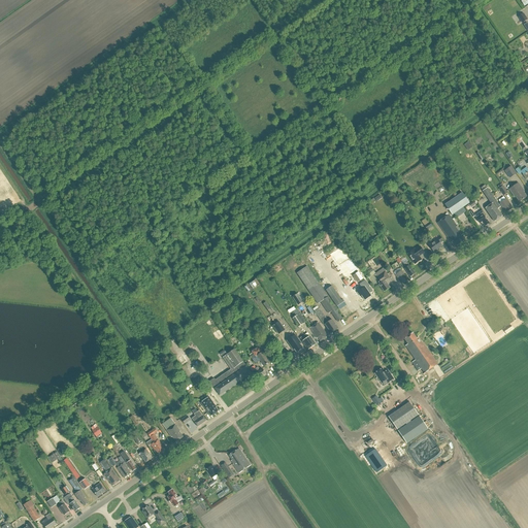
[(518,18),(522,23),(527,20),(523,13),(518,18)]
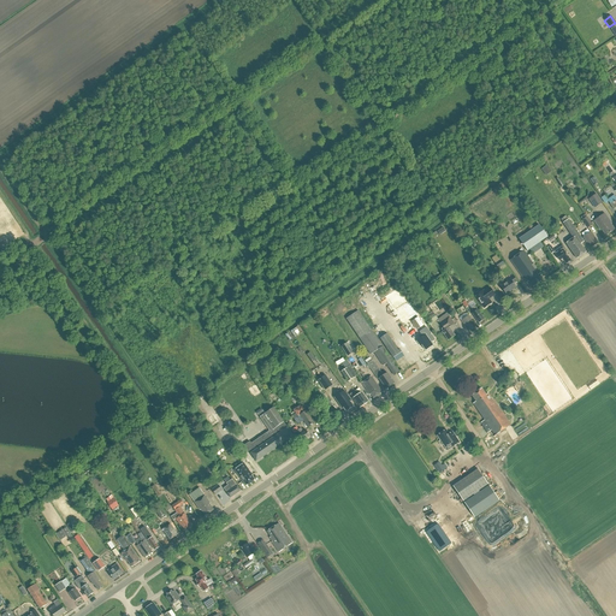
[(551,172),(546,166),(540,170),(545,177),(551,172)]
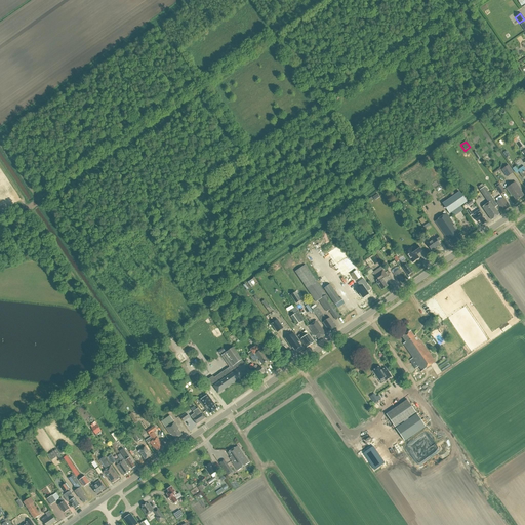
[(514,172),(509,165),(501,170),(507,177),(514,172)]
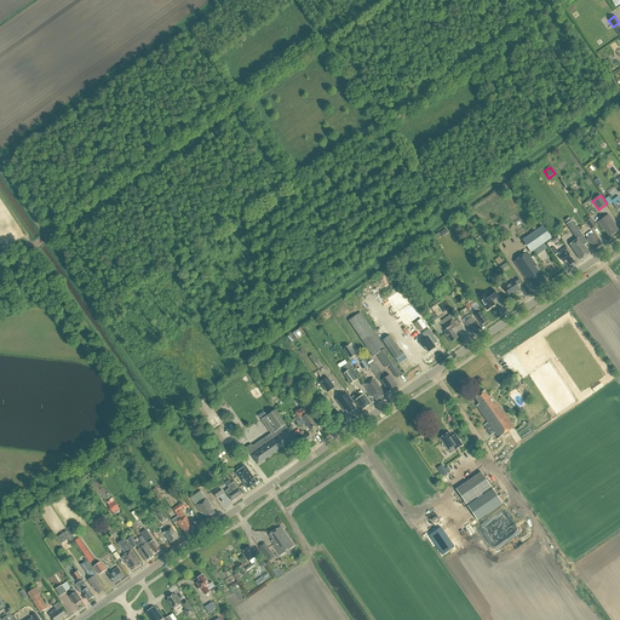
[(608,216),(598,223),(604,231),(606,231),(609,237),(619,231),(614,225),(615,224),(608,216)]
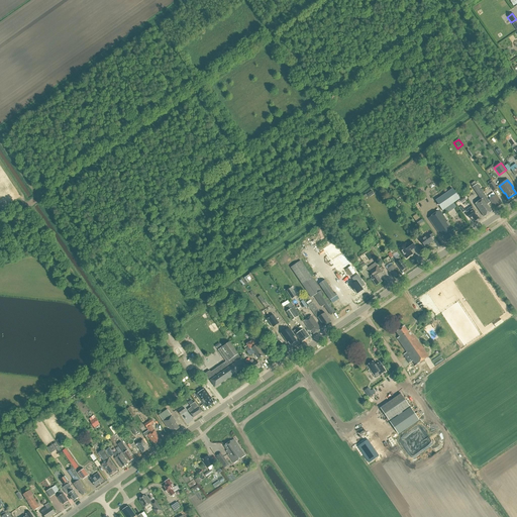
[(484,217),(492,212),(487,205),(490,203),(475,181),(471,184),(481,199),(475,203),(484,217)]
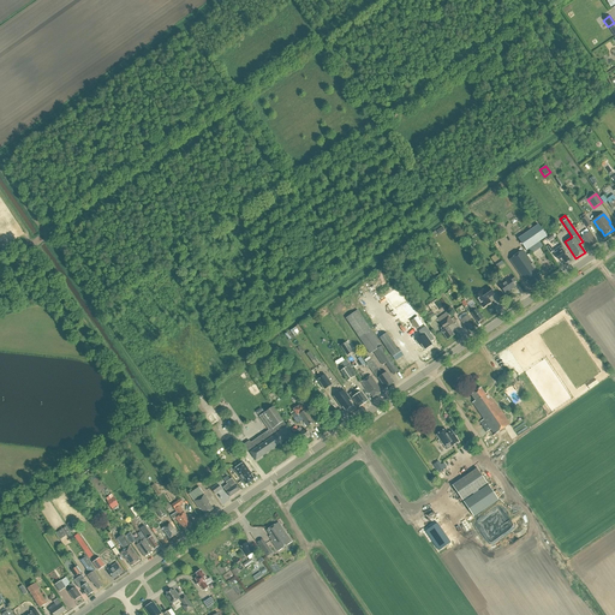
[(585,218),(581,220),(587,228),(591,226),(585,218)]
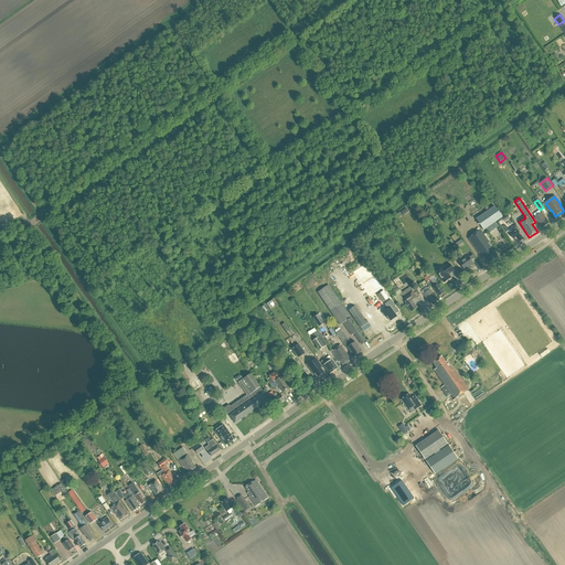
[(475,217),(483,230),(502,217),(492,204),(475,217)]
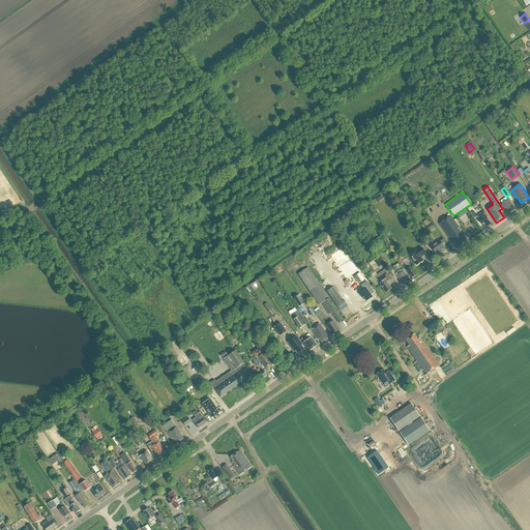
[(501,204),(506,212),(508,211),(509,212),(513,210),(512,208),(513,207),(508,200),(501,204)]
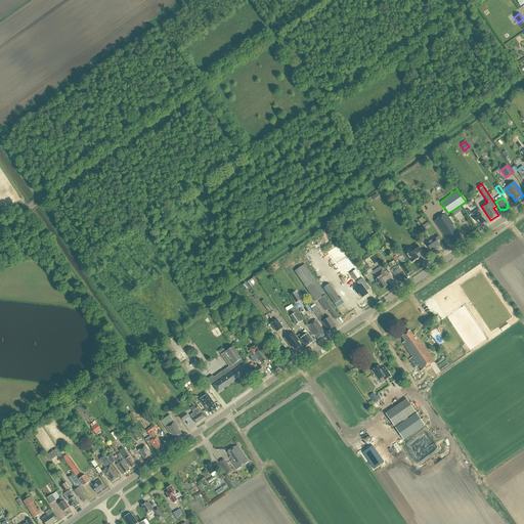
[(471,215),(473,218),(476,222),(477,221),(479,224),(480,223),(481,224),(483,224),(484,223),(485,222),(480,214),(481,213),(478,210),(471,215)]
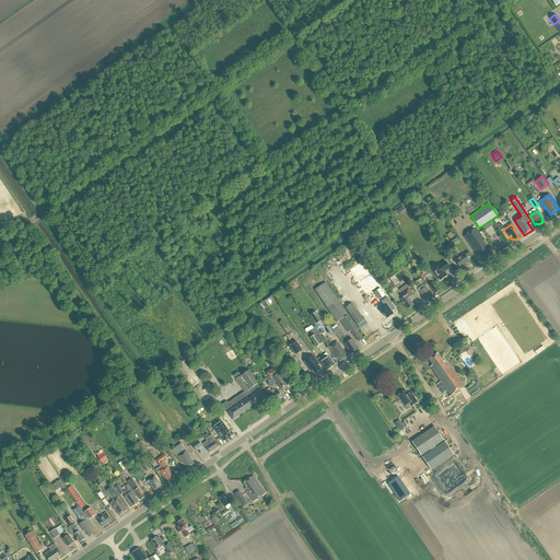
[(476,228),(464,236),(478,257),(480,256),(485,260),(492,256),(488,251),(489,249),(486,245),(487,244),(476,228)]
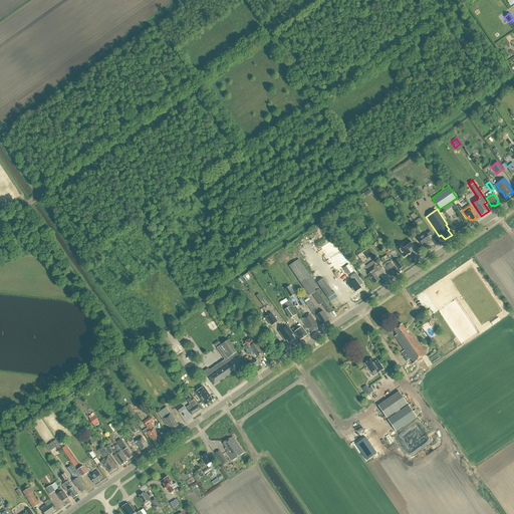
[(418,239),(423,246),(431,240),(429,237),(432,235),(428,229),(422,233),(423,235),(418,239)]
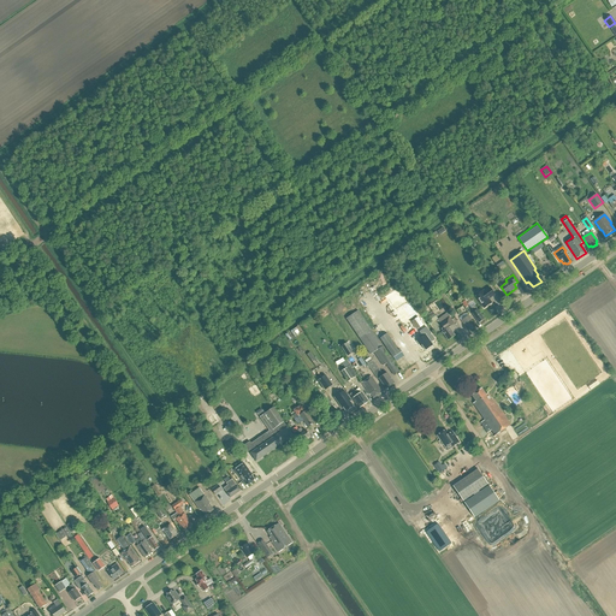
[(491,303),(489,300),(495,295),(490,288),(484,291),(483,291),(475,296),(484,308),(491,303)]
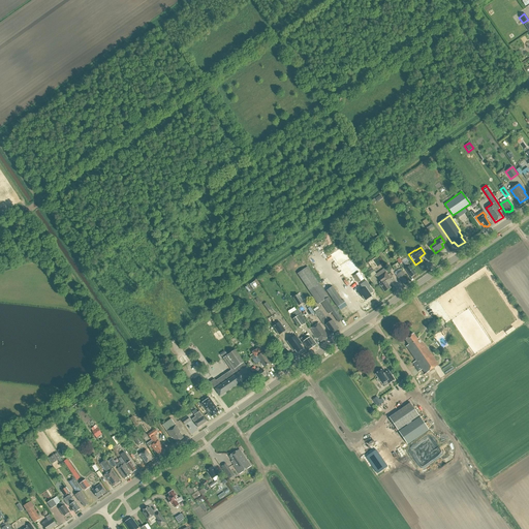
[(351,260),(346,265),(342,267),(348,277),(352,274),(359,270),(351,260)]
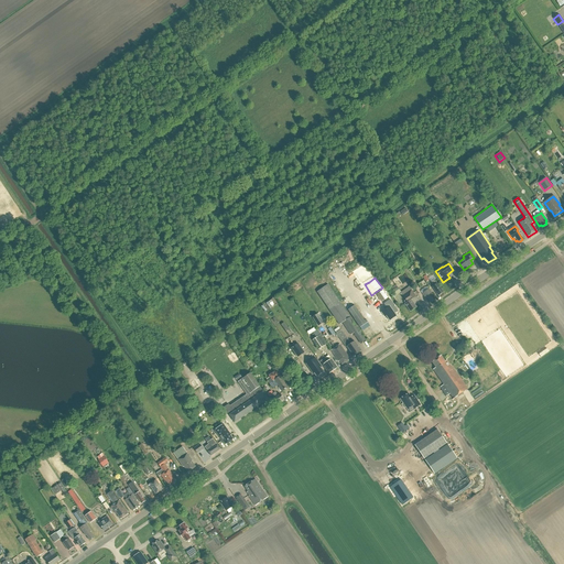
[(436,293),(438,295),(443,293),(441,290),(442,290),(437,283),(437,284),(434,280),(431,282),(434,286),(432,286),(436,293)]
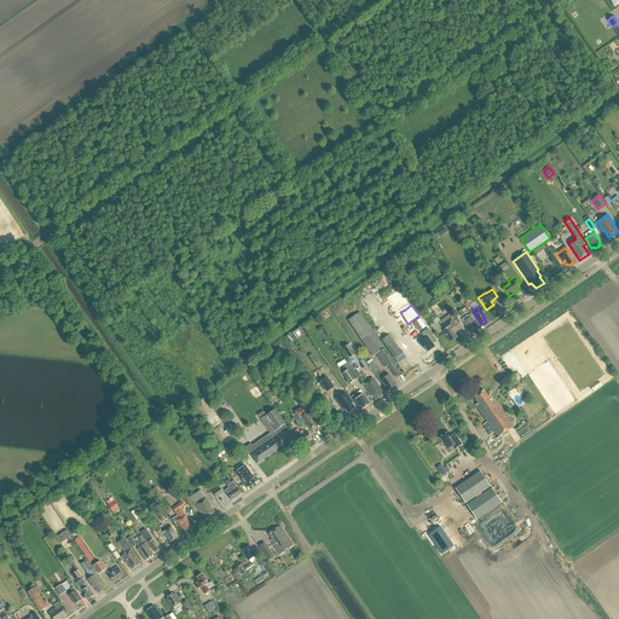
[(388,365),(395,377),(401,374),(360,312),(348,320),(372,357),(376,354),(385,368),(388,365)]
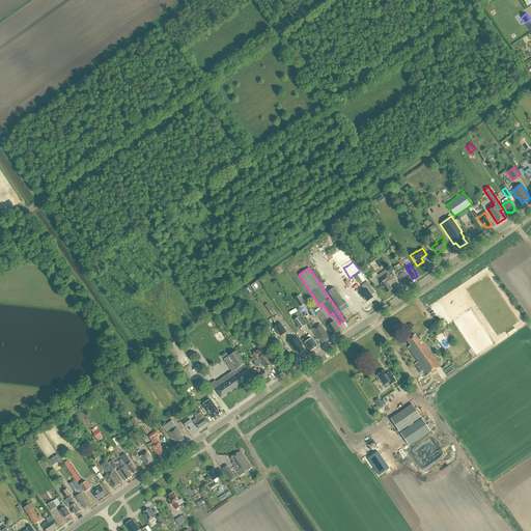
[(410,280),(404,272),(397,277),(400,281),(401,280),(406,285),(410,282),(409,281),(410,280)]
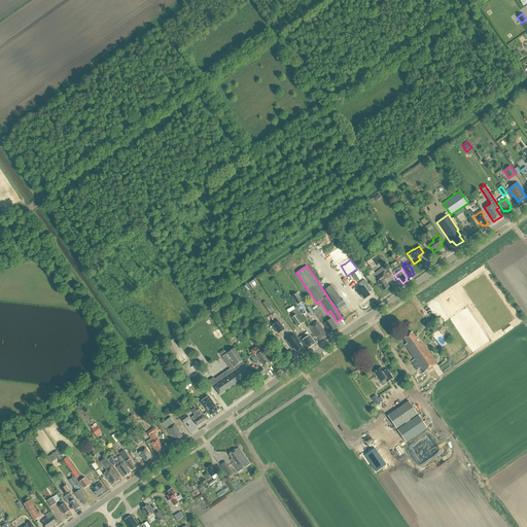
[(379,284),(383,291),(389,287),(384,280),(389,277),(384,271),(377,276),(379,281),(378,282),(379,284)]
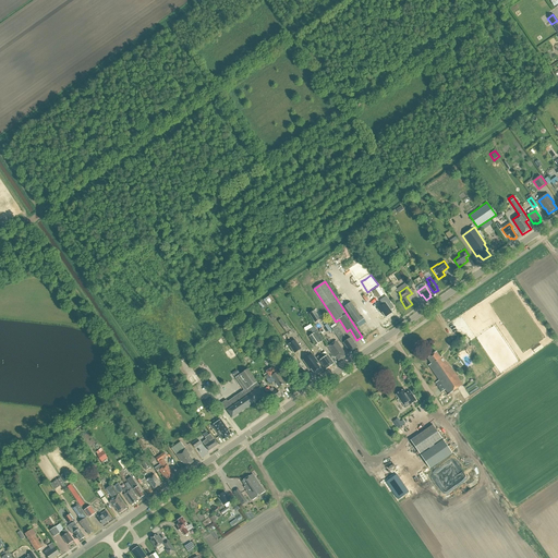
[(384,305),(378,308),(381,313),(383,312),(386,317),(392,313),(388,306),(392,304),(387,296),(380,301),(384,305)]
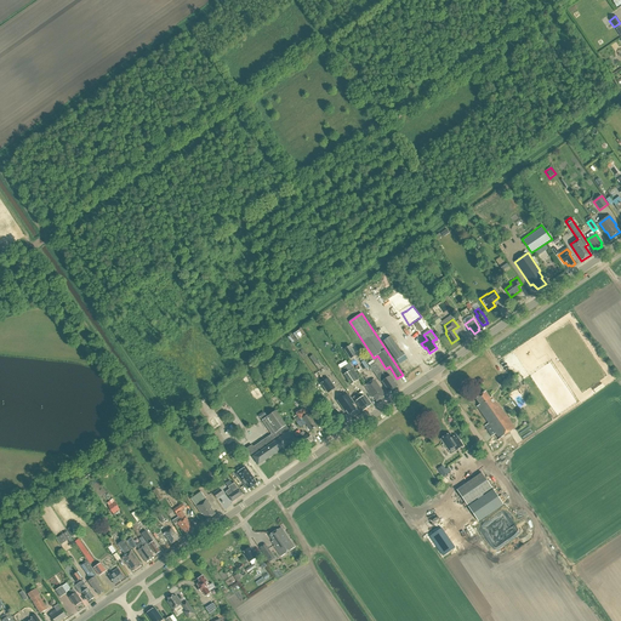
[(383,341),(397,360),(403,357),(391,337),(383,341)]
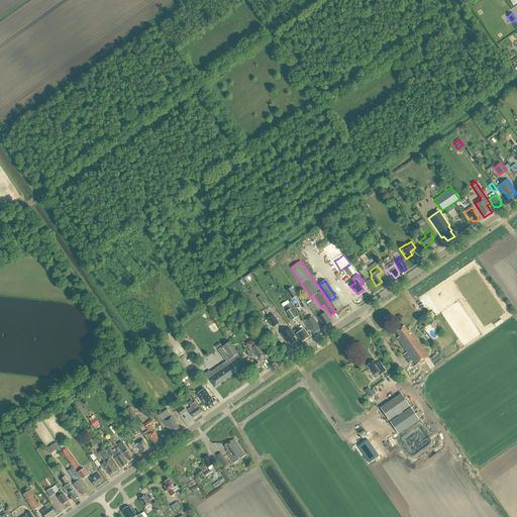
[(286,291),(292,299),(297,295),(292,287),(286,291)]
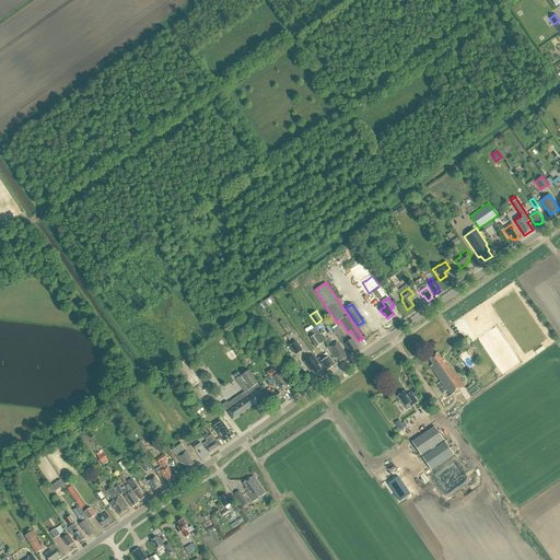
[(363,322),(358,325),(360,328),(368,324),(363,318),(362,319),(363,322)]
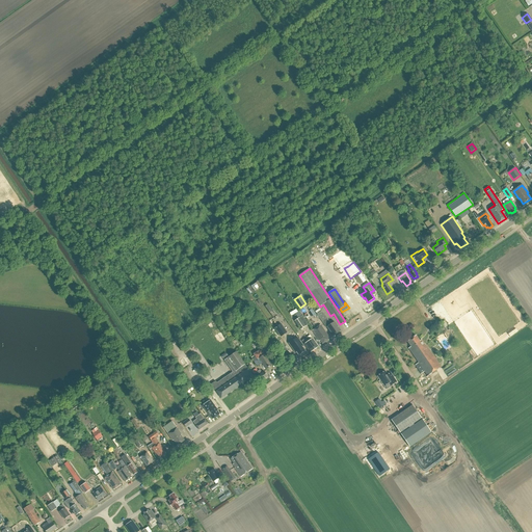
[(295,321),(300,329),(309,324),(302,316),(299,311),(295,313),(298,319),(295,321)]
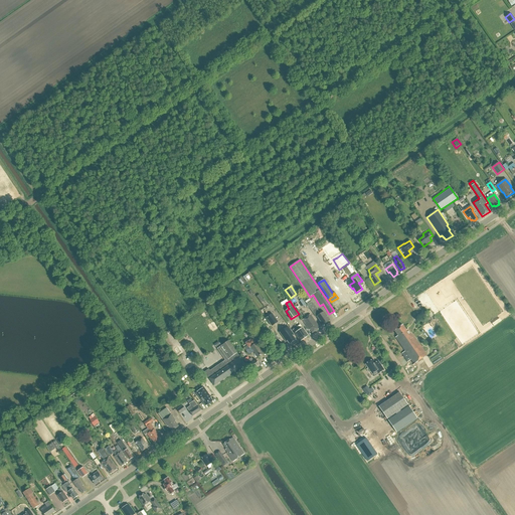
[(312,301),(307,304),(316,317),(317,317),(323,326),(330,321),(324,312),(321,314),(312,301)]
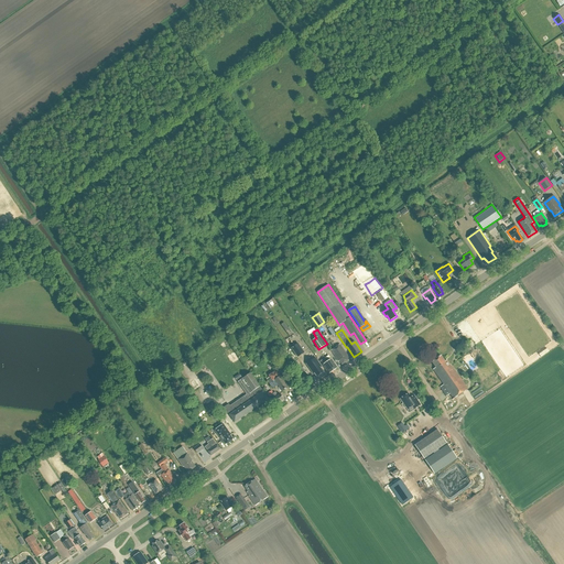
[(297,344),(291,348),(297,357),(304,353),(297,344)]
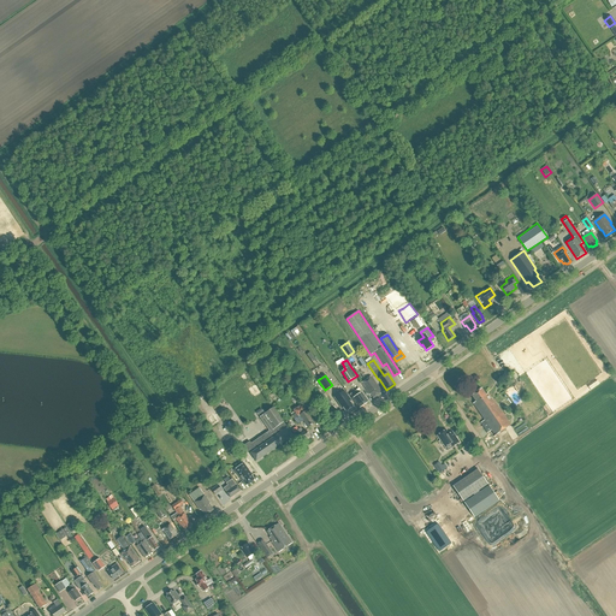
[(371,395),(373,398),(383,392),(371,377),(361,383),(369,395),(371,395)]
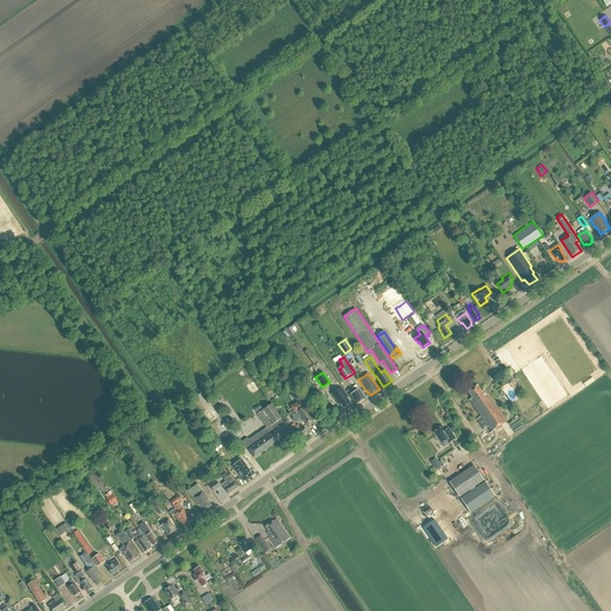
[(485,390),(482,392),(477,384),(468,392),(473,399),(469,400),(481,417),(476,419),(483,430),(486,427),(489,433),(492,431),(492,432),(507,421),(489,395),(488,395),(485,390)]
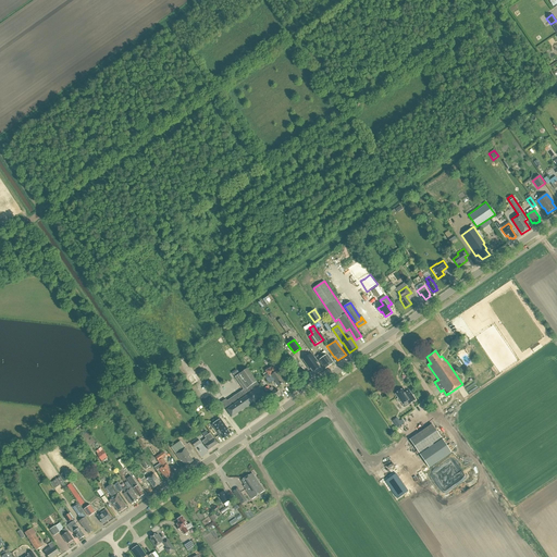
[(323,351),(317,357),(324,369),(333,363),(327,355),(326,356),(323,351)]
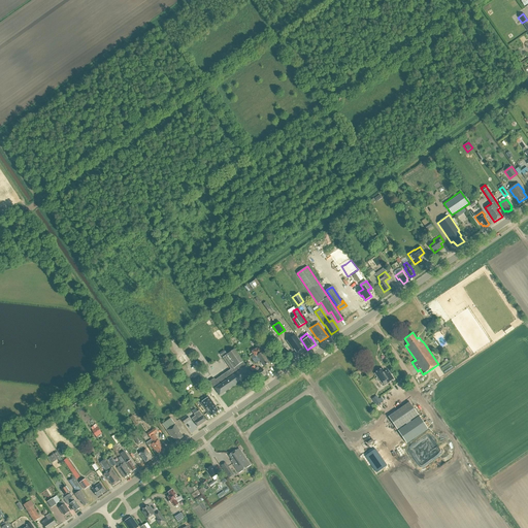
[(301,343),(295,335),(287,341),(290,345),(290,344),(292,348),(291,348),(294,351),(295,350),(297,353),(303,349),(301,345),(300,344),(301,343)]
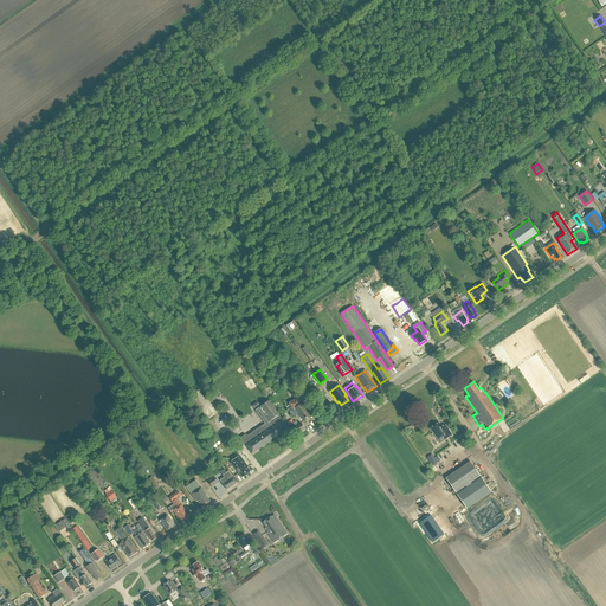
[(294,418),(300,414),(304,421),(310,417),(297,398),(289,404),(290,405),(287,406),(288,410),(294,418)]
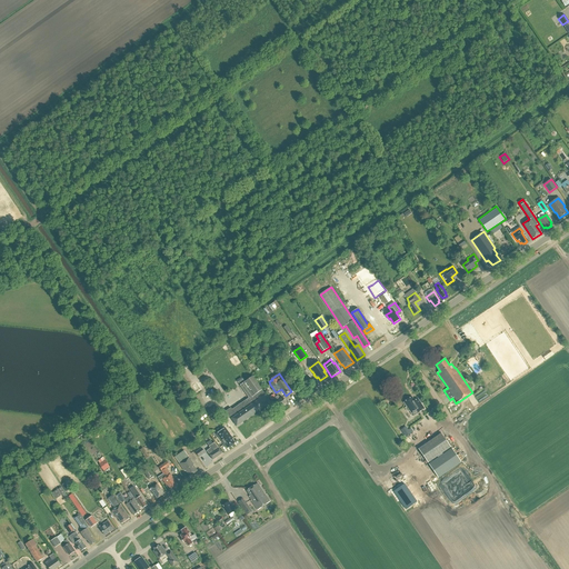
[(230,417),(237,426),(270,402),(252,377),(240,386),(249,398),(232,410),(231,408),(226,411),(229,417),(230,417)]
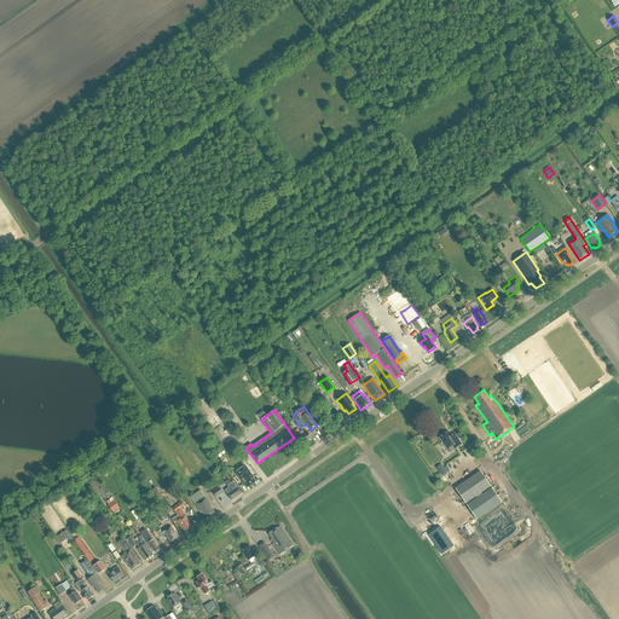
[(299,433),(301,437),(300,438),(304,444),(312,439),(307,433),(305,434),(302,431),(299,433)]
